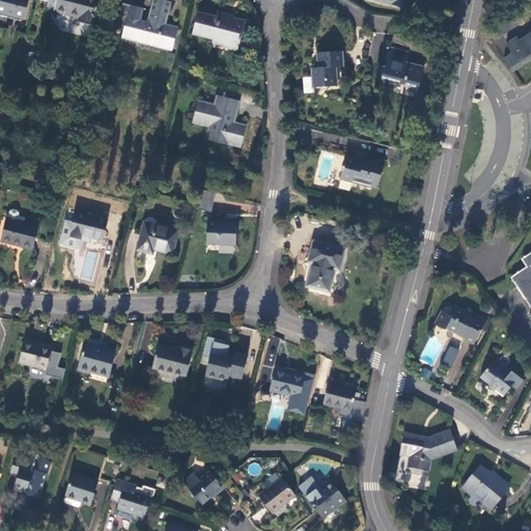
[(0,0),(0,23),(6,25),(8,15),(25,19),(29,0),(0,0)]
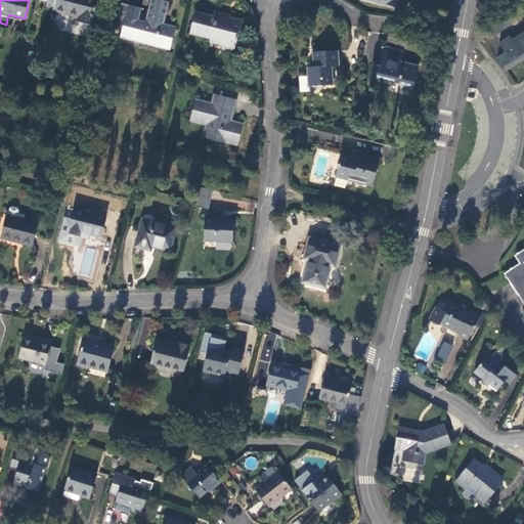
[(92,25),(98,0),(48,0),(48,1),(47,8),(54,10),(79,16),(78,22),(92,25)]
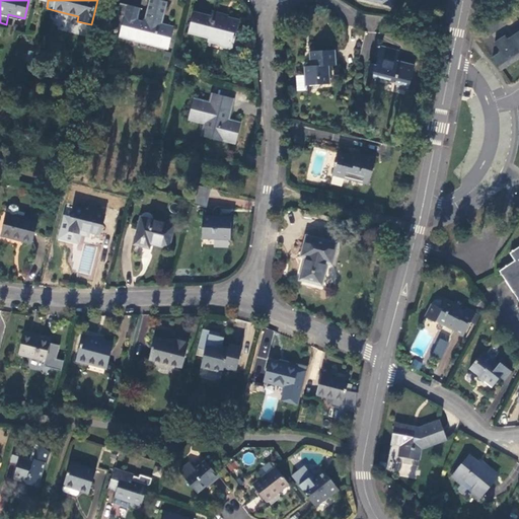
[(120,2),(117,14),(124,16),(120,31),(124,33),(123,38),(164,49),(165,44),(170,45),(174,26),(162,23),(158,22),(163,18),(167,4),(152,0),(148,0),(144,18),(141,20),(139,19),(137,17),(139,7),(120,2)]
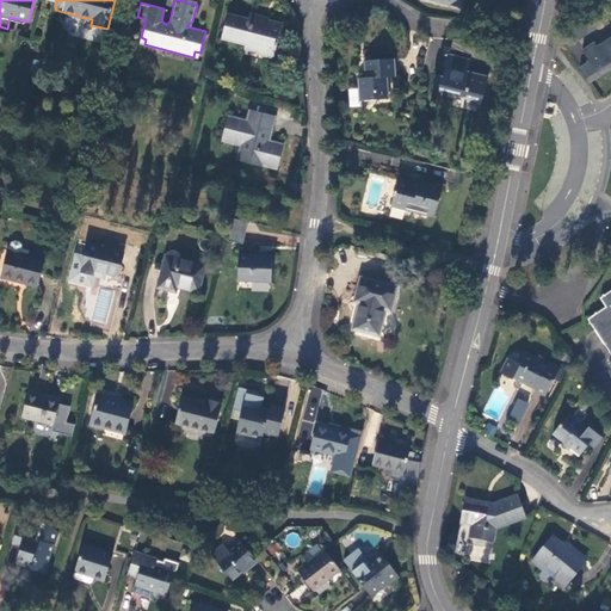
[(222,38),(246,44),(247,39),(258,43),(255,53),(273,57),(283,23),(266,19),(266,16),(251,12),(248,19),(228,13),(222,38)]
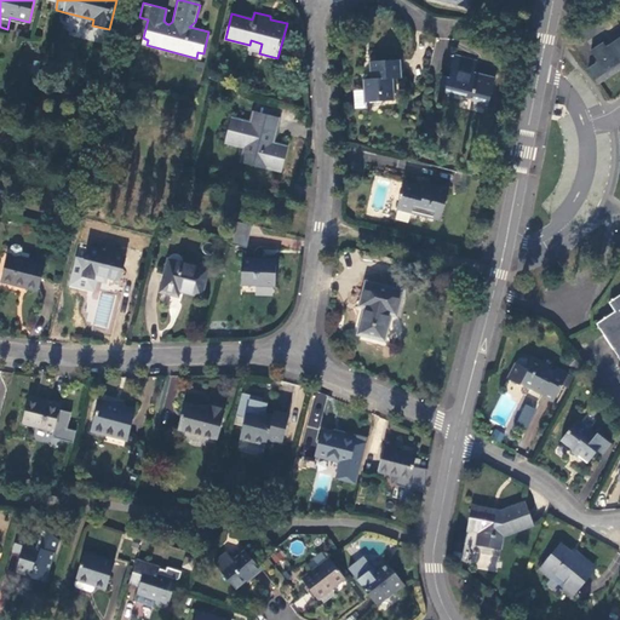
[(619,36),(607,46),(603,42),(592,50),(598,61),(589,68),(600,82),(619,69),(619,36)]
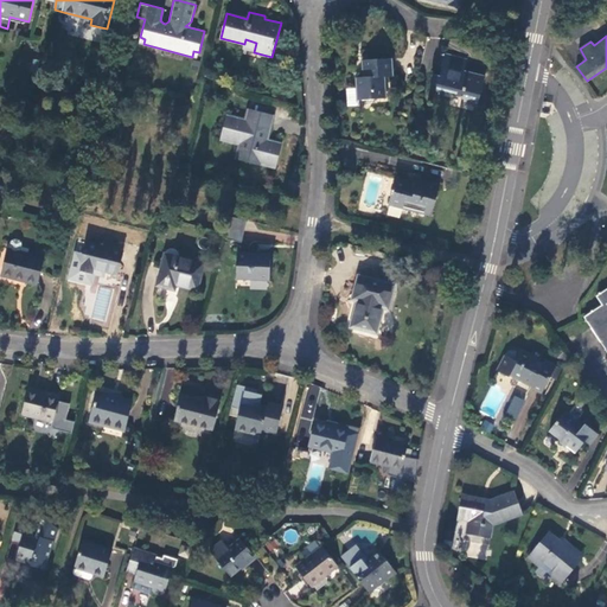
[(246,39),(244,44),(243,50),(254,52),(256,43),(246,39)]
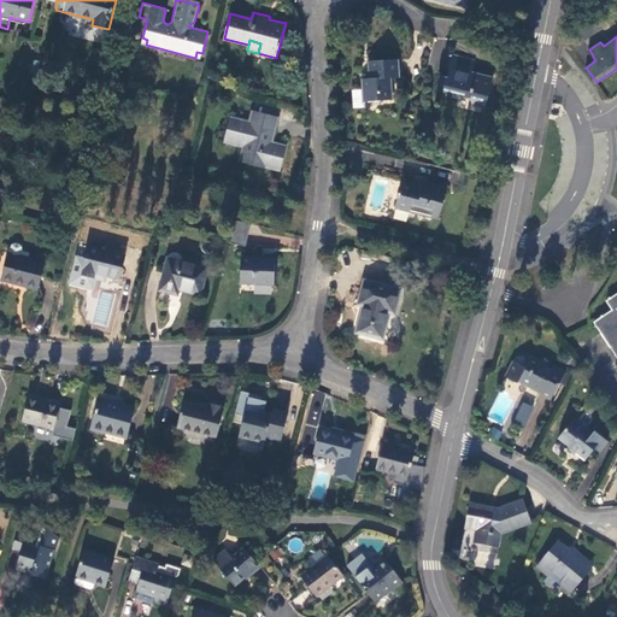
[(475,60),(453,54),(447,76),(441,75),(438,88),(470,98),(469,103),(487,109),(493,77),(472,72),(475,60)]
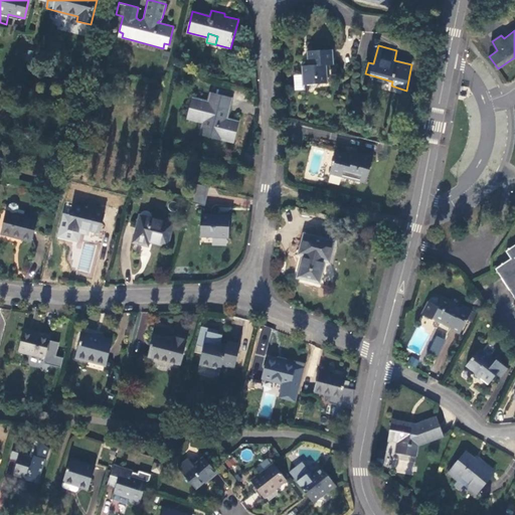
[(333,48),(308,50),(309,65),(303,65),(303,73),(294,74),(296,91),(305,90),(305,84),(328,83),(326,63),(334,63),(333,48)]
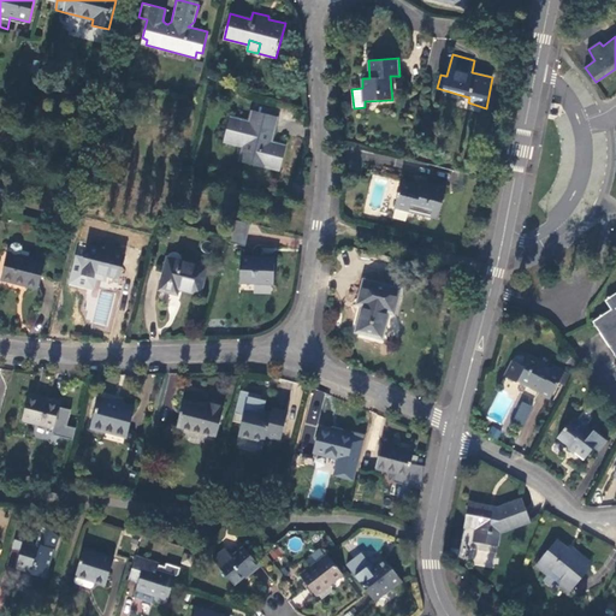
[(242,147),(241,154),(255,157),(253,165),(266,169),(267,166),(280,171),(286,146),(273,142),(268,140),(274,116),(253,110),(249,120),(231,116),(224,141),(242,147)]
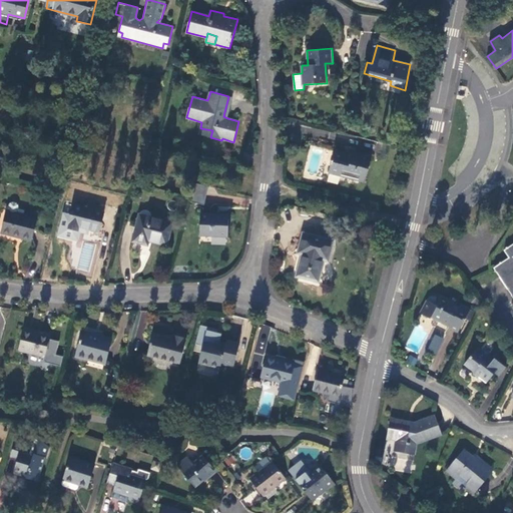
[(232,97),(228,96),(223,116),(227,118),(232,97)]
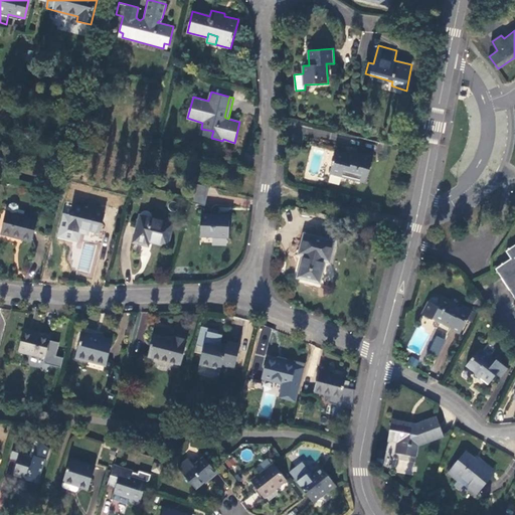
[(213,131),(201,129),(199,135),(211,138),(213,131)]
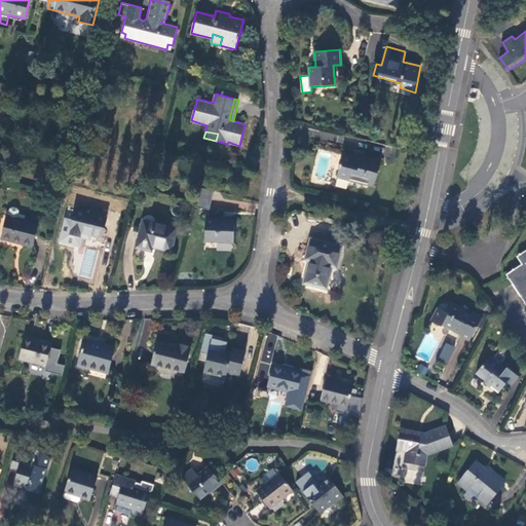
[(338,177),(375,185),(381,160),(363,154),(361,159),(343,154),(338,177)]
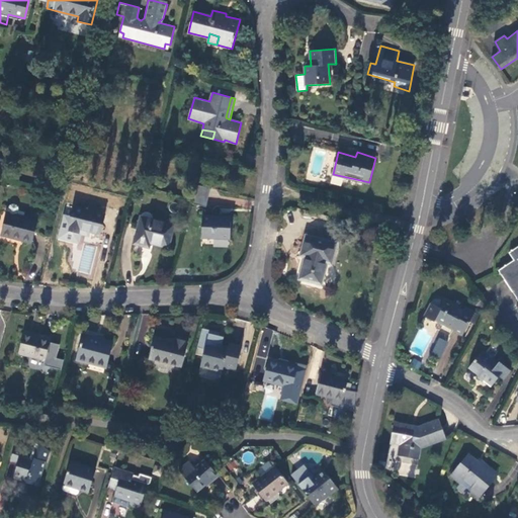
[(248,154),(246,162),(254,165),(256,156),(248,154)]
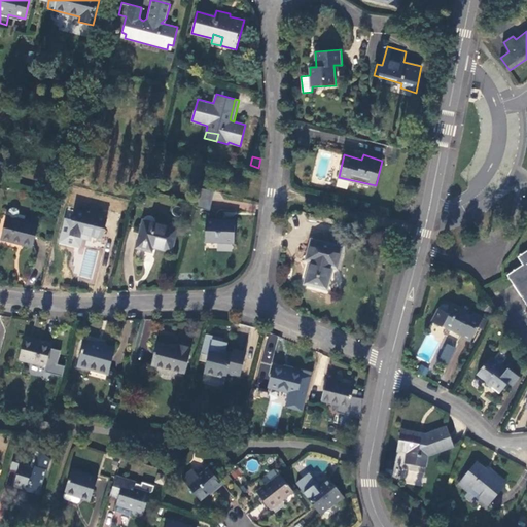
[(209,189),(201,187),(197,207),(204,209),(209,189)]
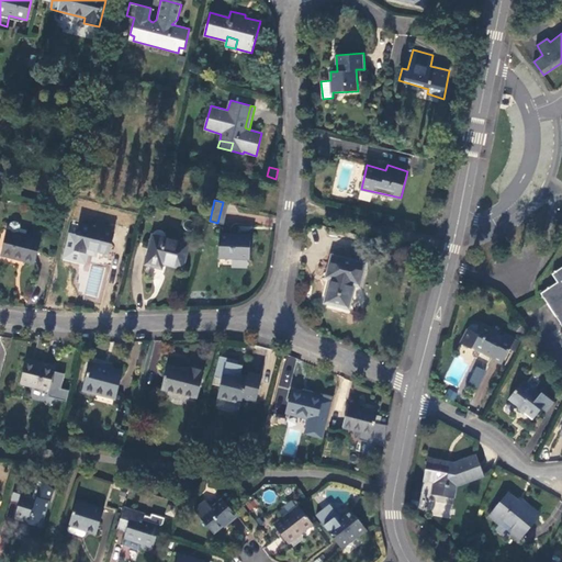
[(114,233),(81,224),(75,249),(87,253),(88,249),(109,255),(114,233)]
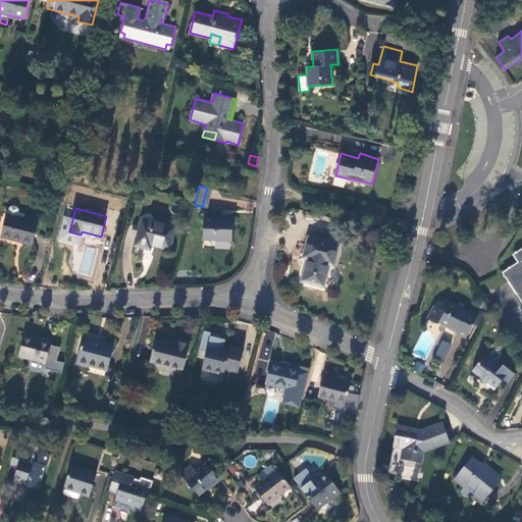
[(8,214),(24,218),(23,215),(17,214),(18,211),(17,210),(13,209),(10,209),(8,211),(7,214),(8,214)]
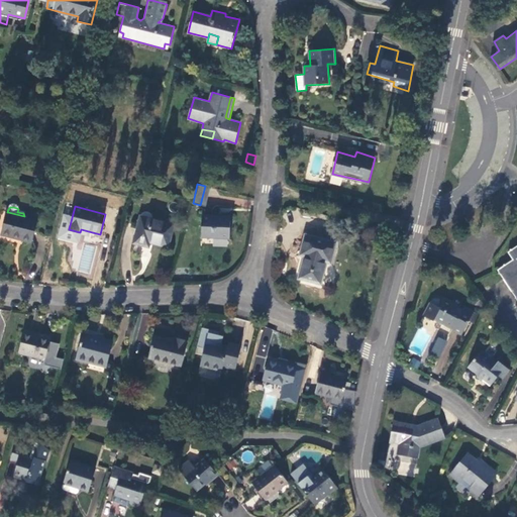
[(37,219),(24,216),(8,212),(3,235),(31,243),(37,219)]
